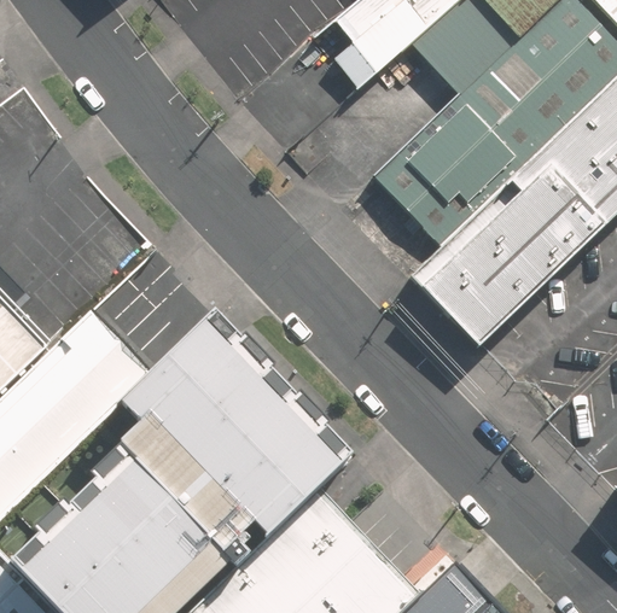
[(434,27),(461,0),(360,0),(336,19),(378,77),(415,44),(434,27)]
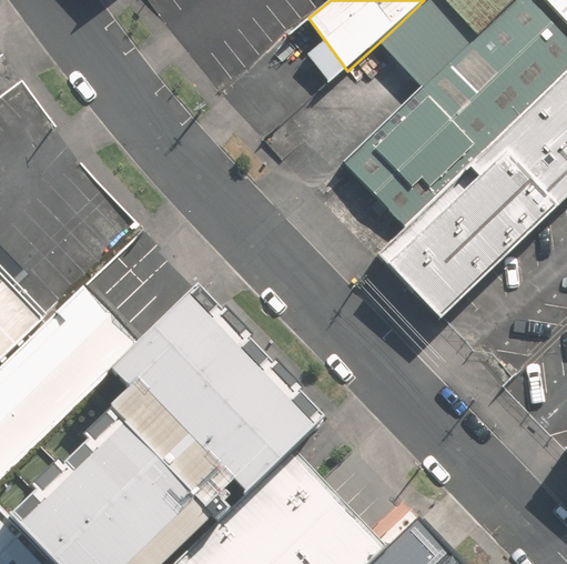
[(405,225),(566,69),(566,24),(543,0),(512,0),(423,83),(343,162),(405,225)]
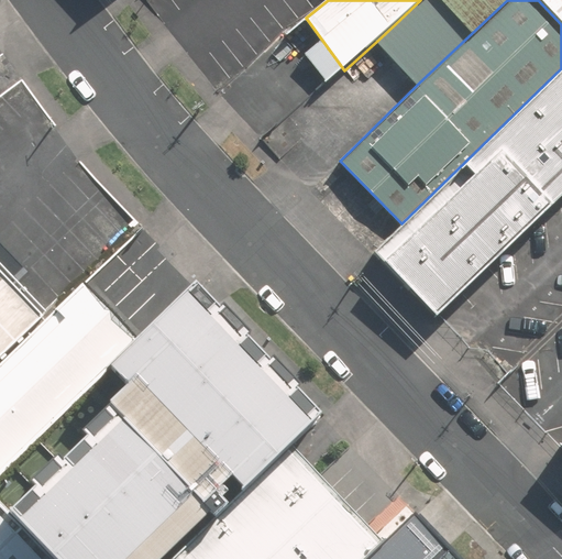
[(419,83),(507,0),(420,0),(395,24),(378,40),(419,83)]
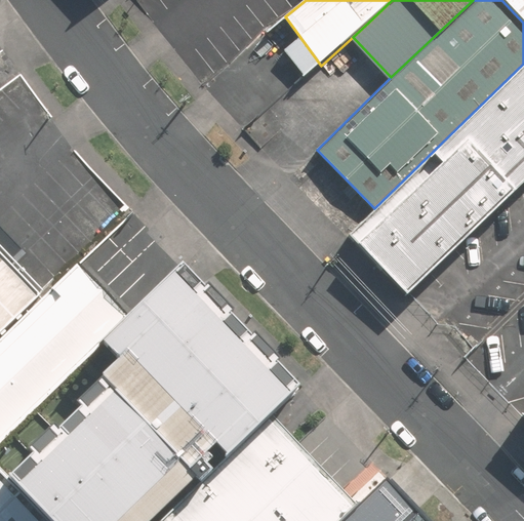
[(523,0),(502,0),(523,22),(523,0)]
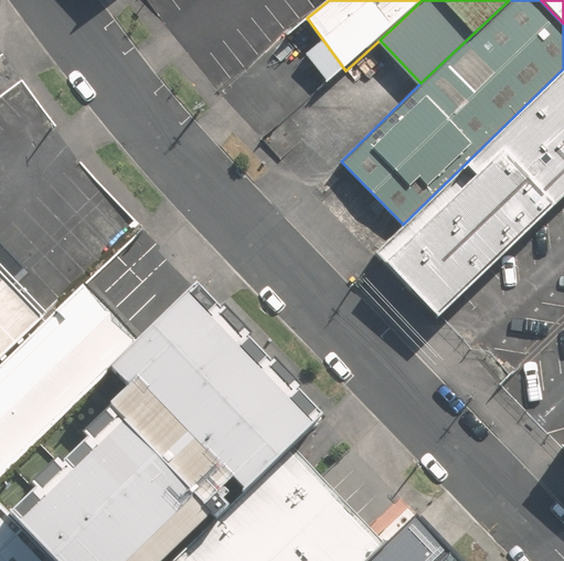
[(563,69),(403,224),(382,249),(443,310),(563,196),(563,69)]
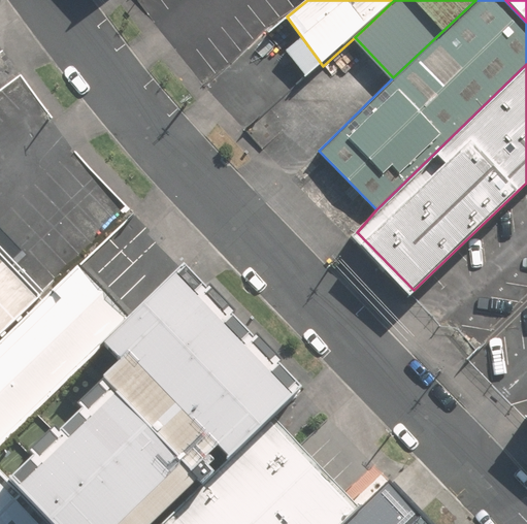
[(0,330),(43,289),(0,244),(0,330)]
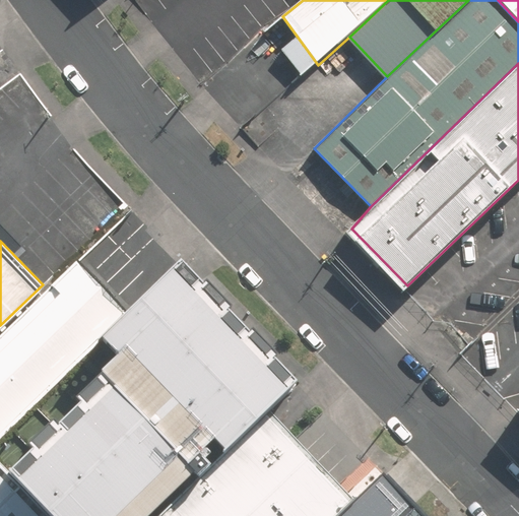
[(126,314),(77,264),(0,340),(0,437),(99,340),(126,314)]
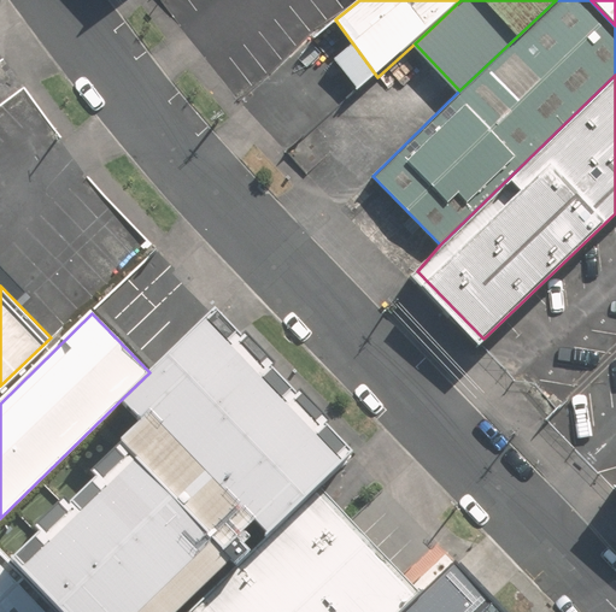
[(17,564),(64,611),(177,611),(228,563),(239,574),(322,493),(350,466),(205,319),(150,372),(117,404),(142,428),(93,476),(100,483),(17,564)]
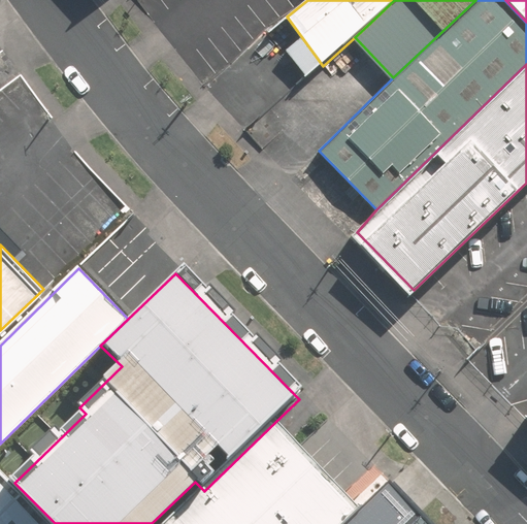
[(338,523),(358,505),(275,422),(204,491),(170,523),(338,523)]
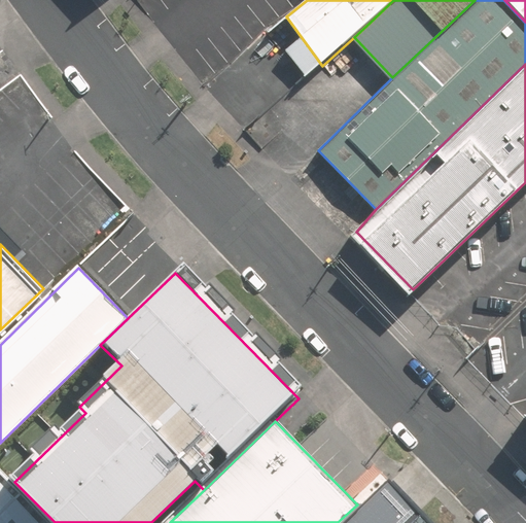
[(0,477),(0,522),(43,522),(0,477)]
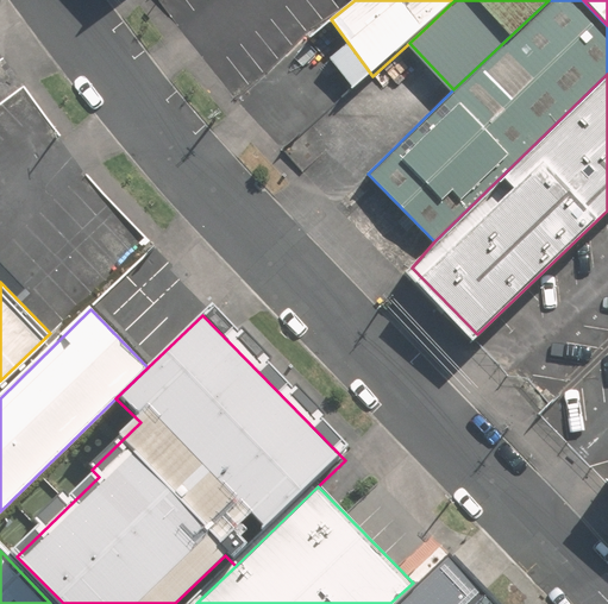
[(490,603),(445,558),(397,603),(490,603)]
